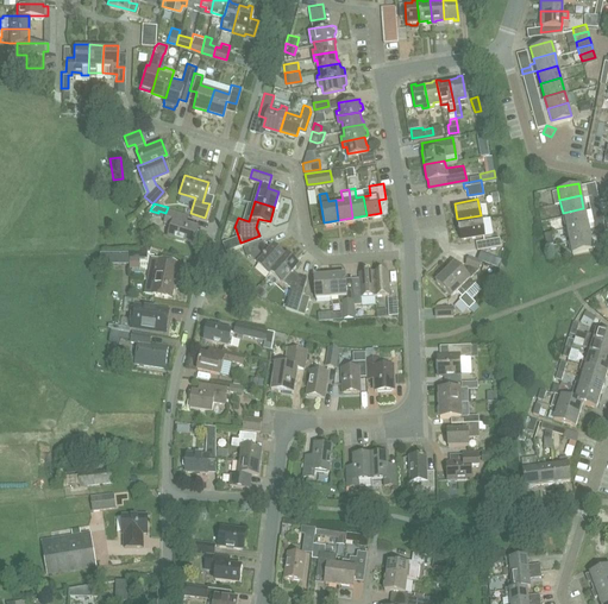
[(165,213),(163,220),(171,222),(168,233),(192,240),(196,225),(185,221),(180,219),(182,212),(168,207),(165,213)]
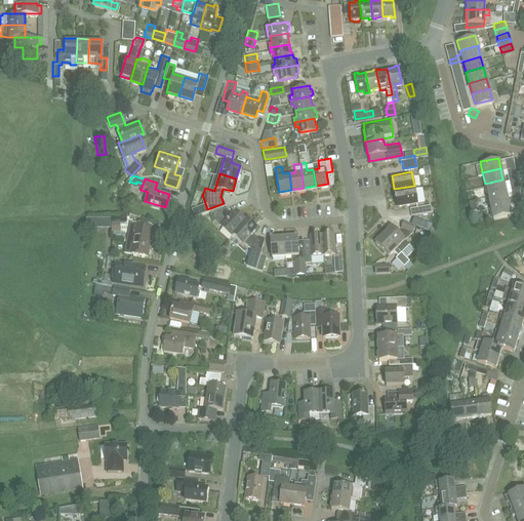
[(487,194),(506,190),(502,179),(485,184),(487,194)]
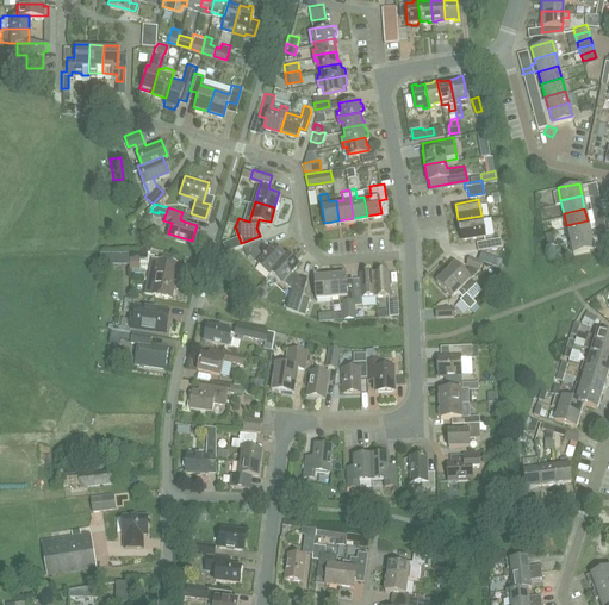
[(461,236),(484,232),(482,216),(458,219),(461,236)]
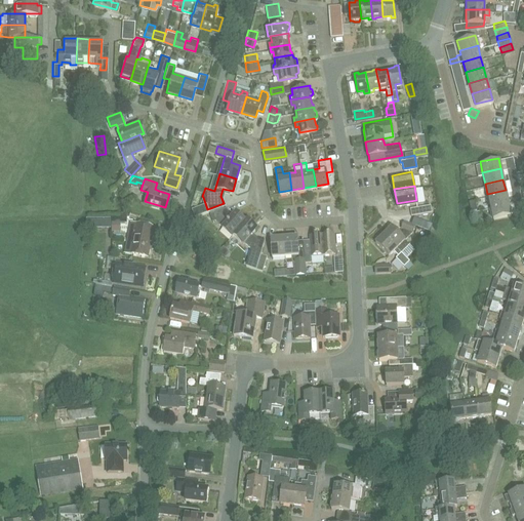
[(489,205),(508,201),(506,190),(487,194),(489,205)]
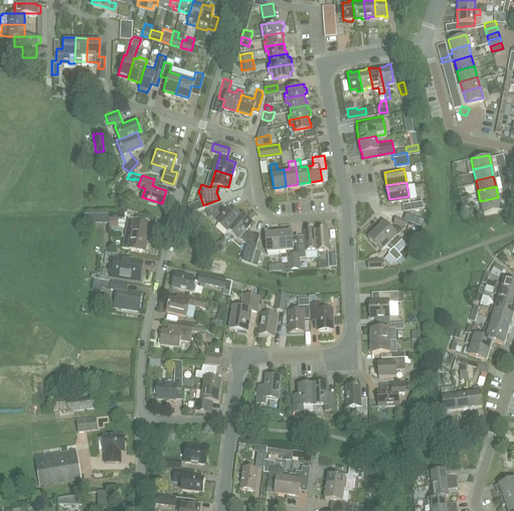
[(482,211),(500,208),(498,197),(480,201),(482,211)]
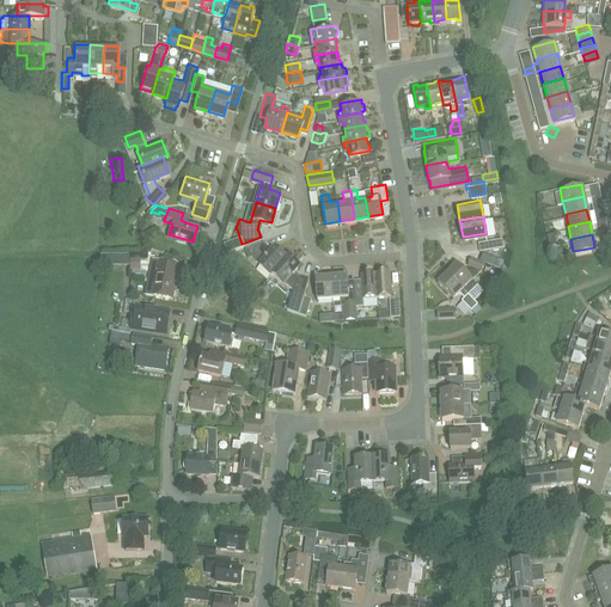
[(478,249),(502,244),(501,235),(477,240),(478,249)]
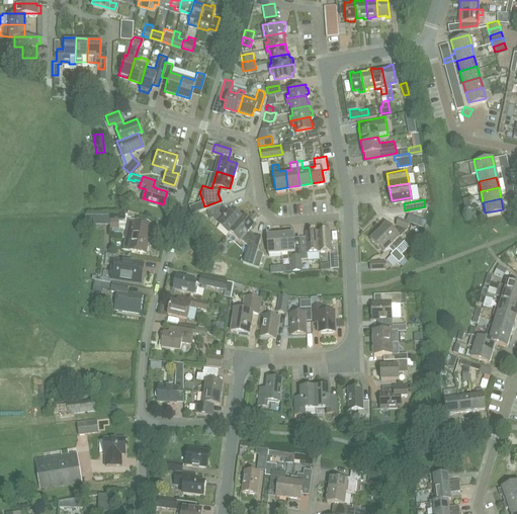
[(229,230),(230,229),(242,216),(232,206),(226,213),(223,210),(220,203),(206,208),(209,216),(212,215),(220,221),(219,221),(229,230)]
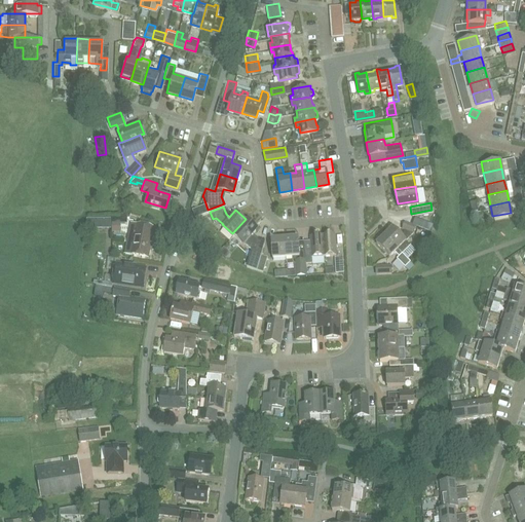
[(110,215),(96,216),(96,225),(110,224),(110,215)]
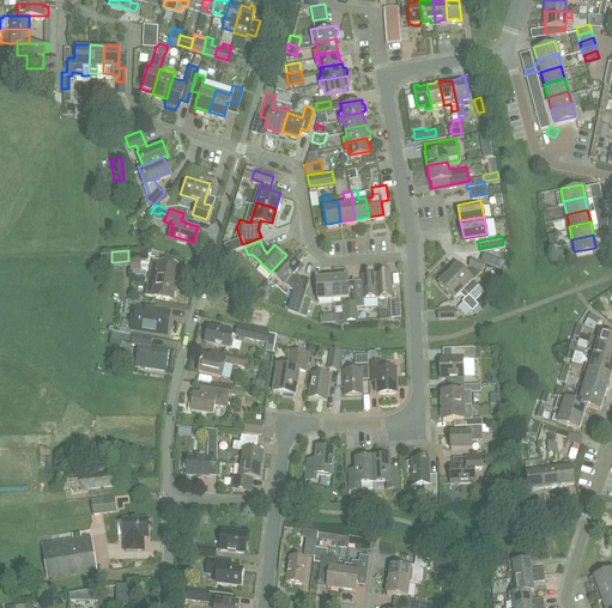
[(292,287),(286,306),(298,310),(303,293),(307,280),(300,278),(292,272),(300,263),(288,253),(286,255),(272,271),(284,280),(292,287)]
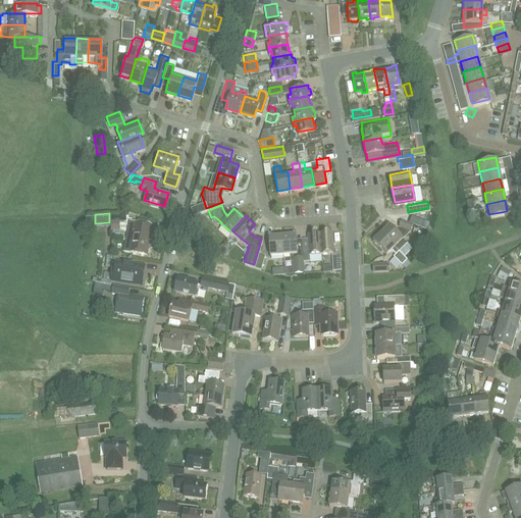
[(413,221),(401,216),(398,223),(410,228),(413,221)]
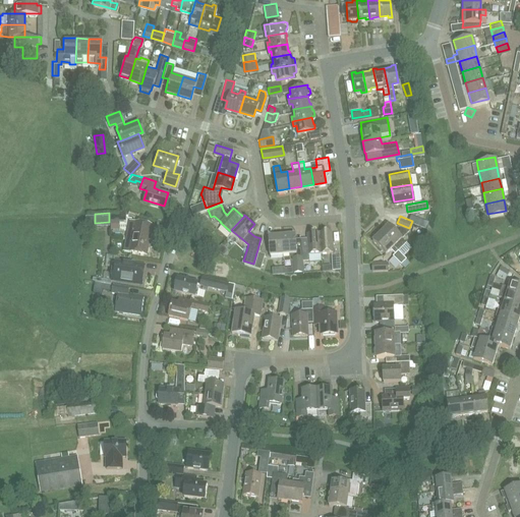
[(128,248),(145,251),(150,222),(134,219),(128,248)]
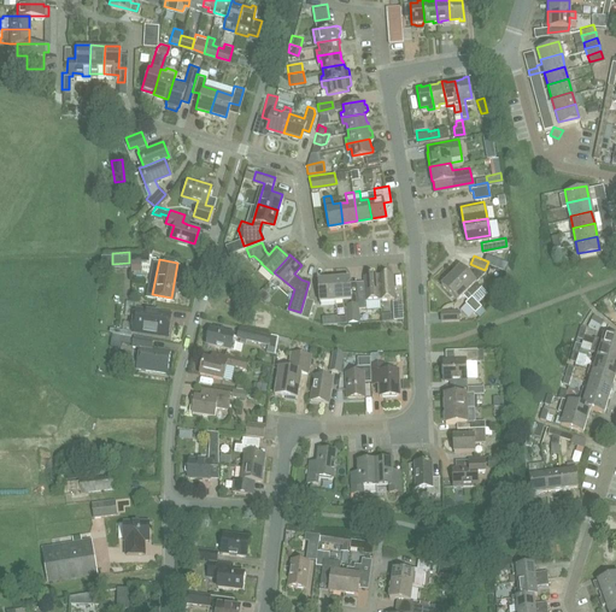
[(480,284),(475,278),(459,263),(450,272),(470,293),(480,284)]
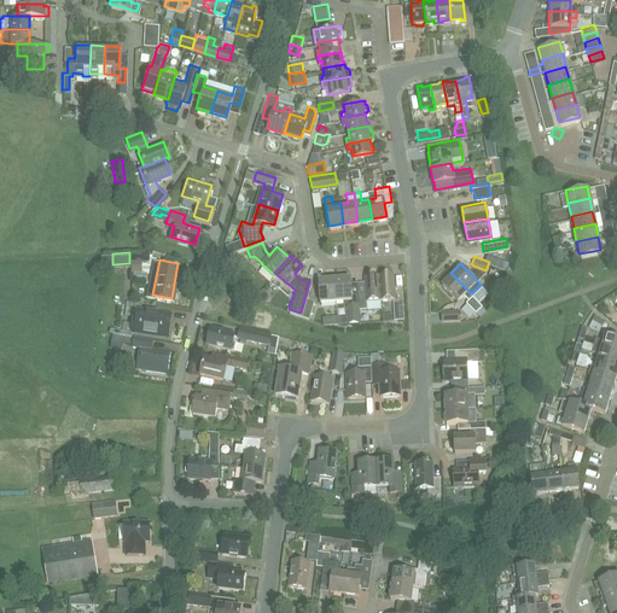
[(393,272),(378,273),(379,297),(393,296),(394,316),(403,316),(401,289),(394,289),(393,272)]
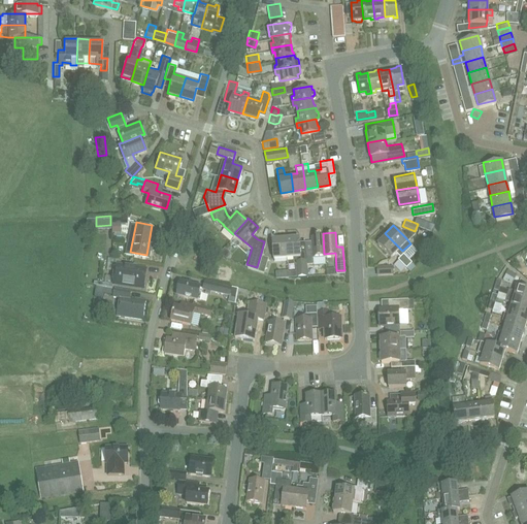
[(313,255),(324,254),(323,233),(310,234),(311,249),(305,250),(305,261),(313,261),(313,255)]
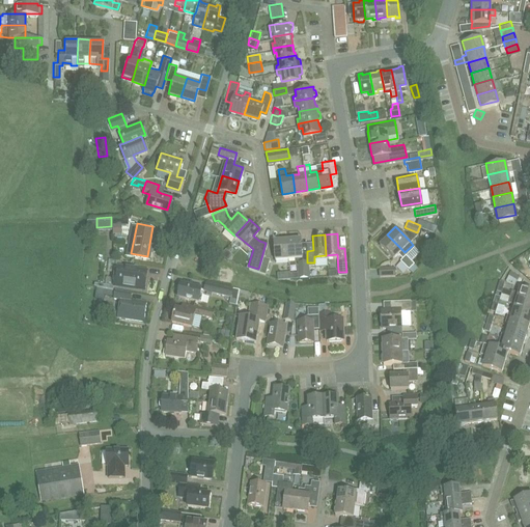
[(413,261),(405,252),(387,234),(379,242),(392,256),(397,251),(401,255),(399,257),(408,267),(413,261)]
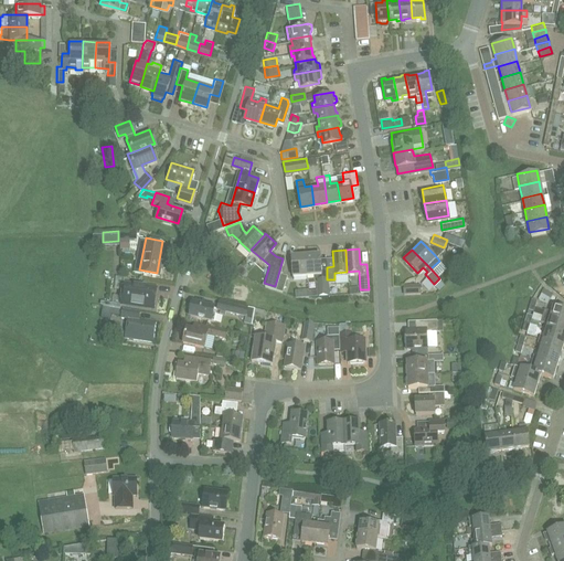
[(328,292),(327,279),(327,267),(327,265),(320,265),(319,252),(305,253),(306,272),(312,272),(314,277),(316,279),(316,293),(328,292)]
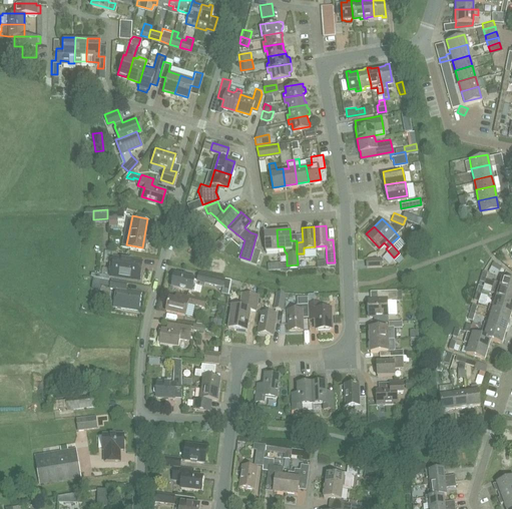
[(278,246),(277,229),(265,229),(266,247),(278,246)]
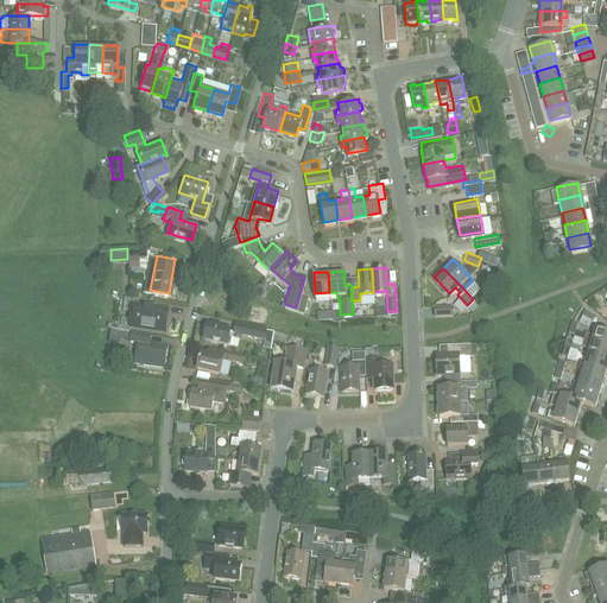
[(303,310),(309,293),(301,291),(296,308),(303,310)]
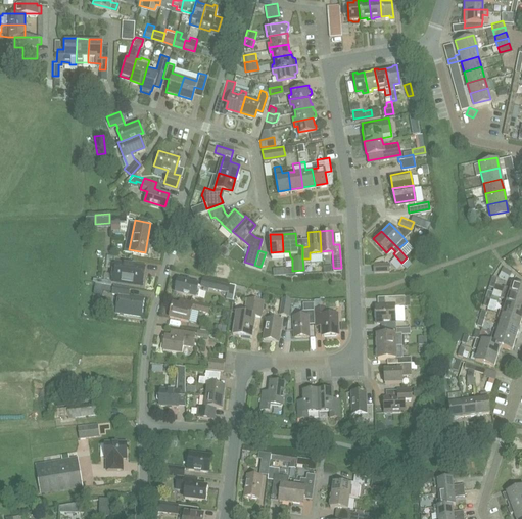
[(140,282),(143,264),(112,260),(110,278),(140,282)]
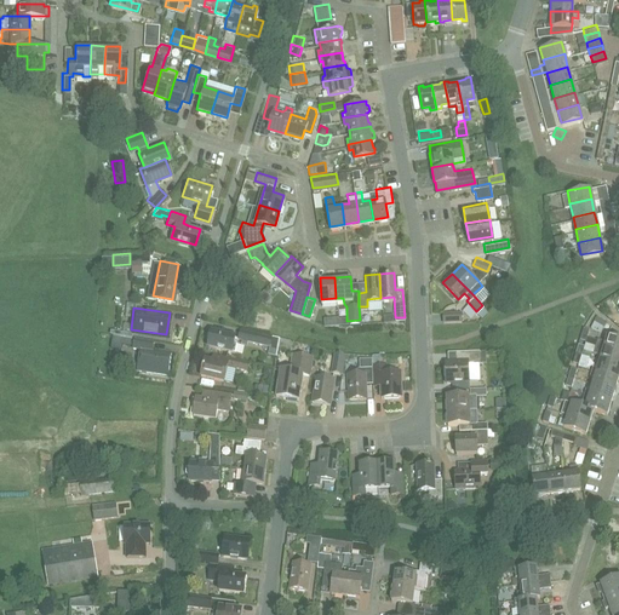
[(441,309),(442,319),(462,317),(460,309),(441,309)]
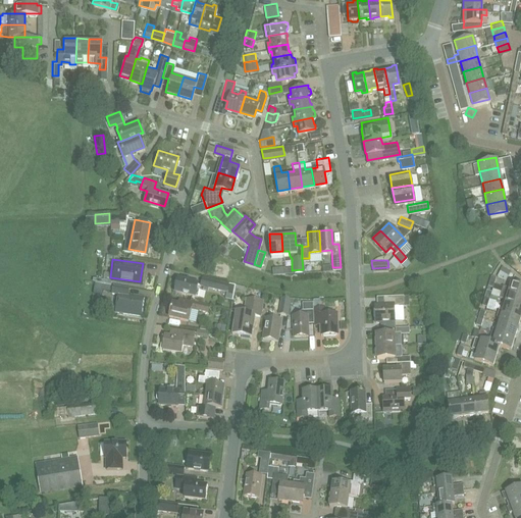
[(490,272),(487,282),(491,285),(491,286),(500,289),(520,295),(520,283),(510,280),(508,285),(502,282),(501,283),(493,280),(496,274),(490,272)]
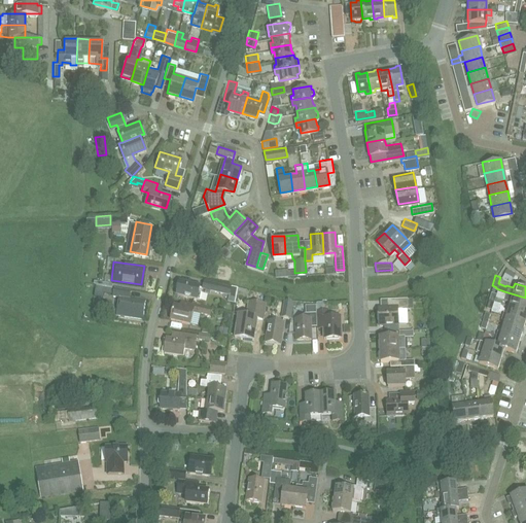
[(201,289),(198,288),(199,283),(179,278),(176,291),(199,297),(201,289)]
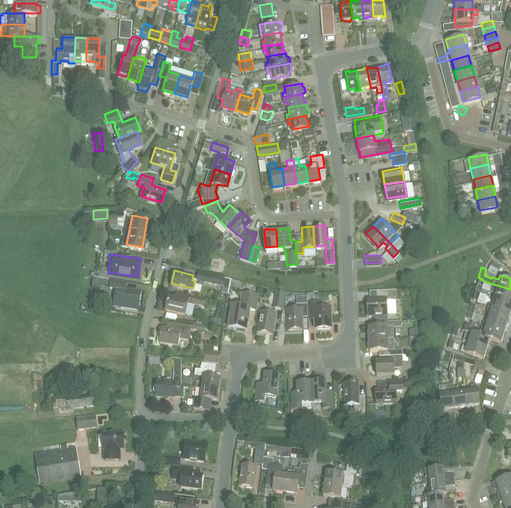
[(197,270),(195,277),(222,283),(223,276),(197,270)]
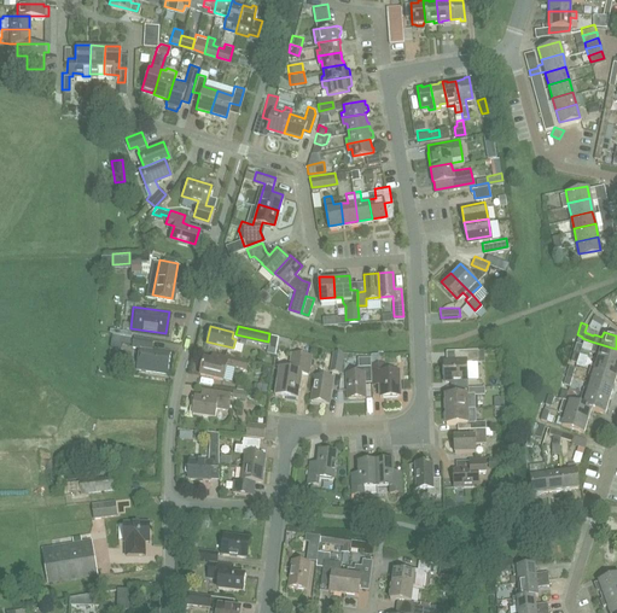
[(269,333),(268,342),(266,350),(274,352),(275,342),(277,336),(269,333)]
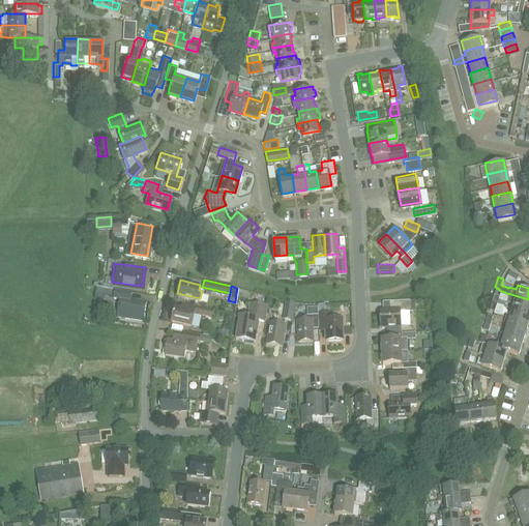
[(129,289),(113,287),(112,295),(118,296),(116,314),(142,318),(145,298),(128,295),(129,289)]
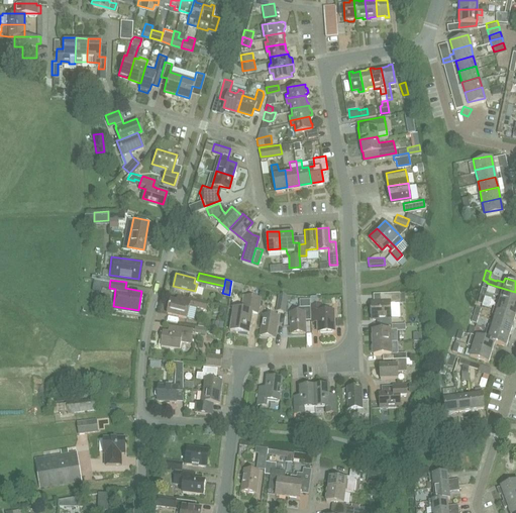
[(515,303),(515,292),(495,286),(493,291),(500,293),(498,298),(515,303)]
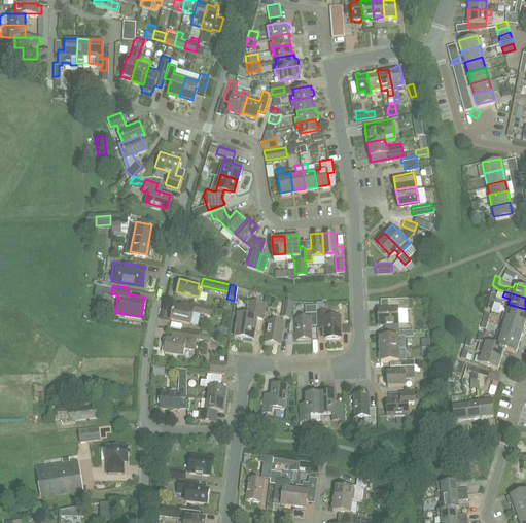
[(397,306),(407,306),(407,295),(390,297),(390,305),(377,305),(378,322),(398,321),(397,306)]
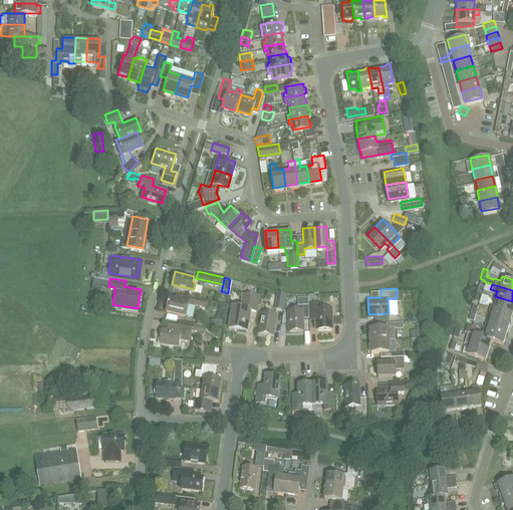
[(283,308),(285,291),(276,289),(273,306),(283,308)]
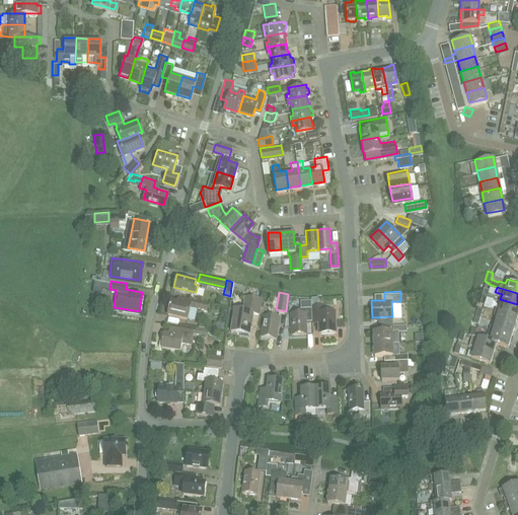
[(170,298),(167,311),(186,316),(194,318),(197,306),(207,308),(208,300),(190,296),(177,293),(176,299),(170,298)]
